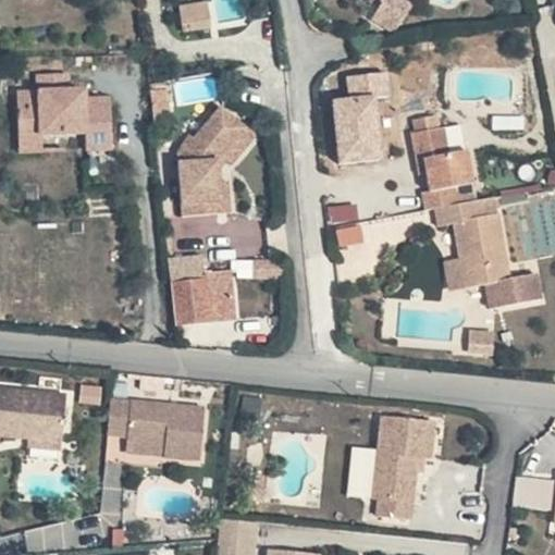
[(405,0),(385,0),(372,20),(394,34),(414,5),(405,0)]
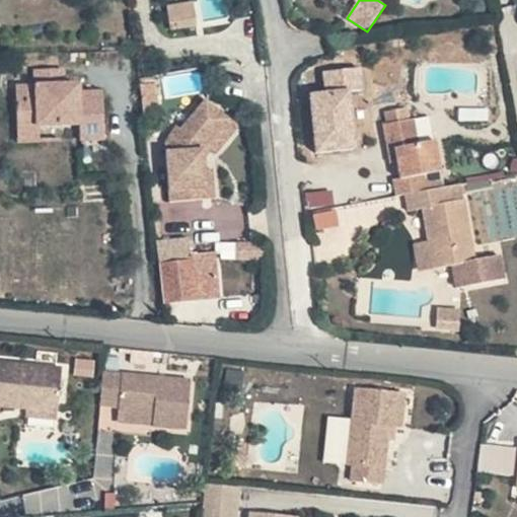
[(196,25),(193,1),(170,4),(173,28),(196,25)]
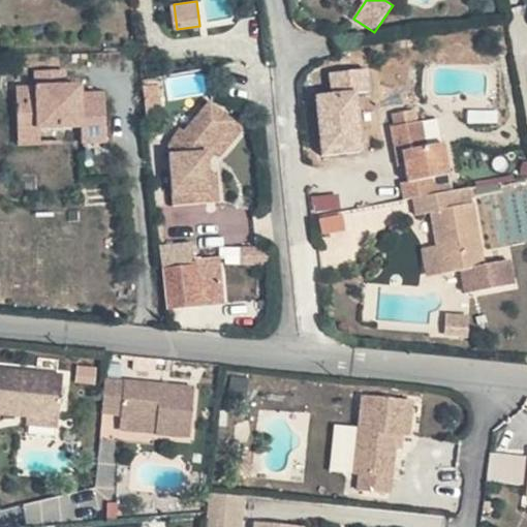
[(362,151),(354,93),(369,91),(367,71),(330,74),(332,95),(316,97),(322,155),(362,151)]
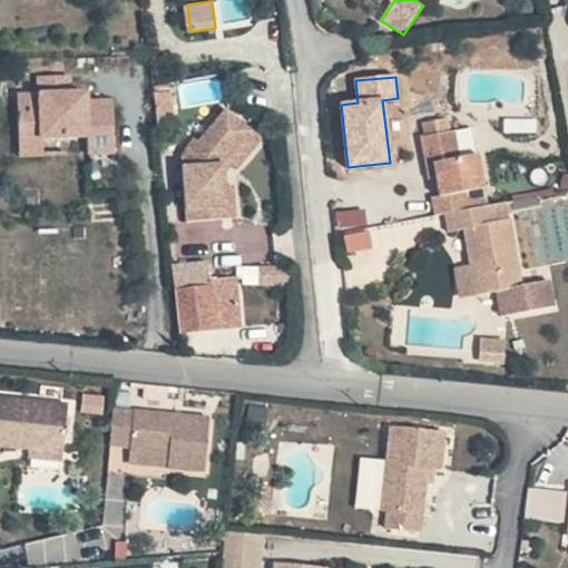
[(6,118),(0,118),(0,162),(9,162),(55,160),(55,177),(80,176),(79,135),(70,136),(70,125),(52,126),(51,116),(36,117),(35,99),(5,99),(6,118)]
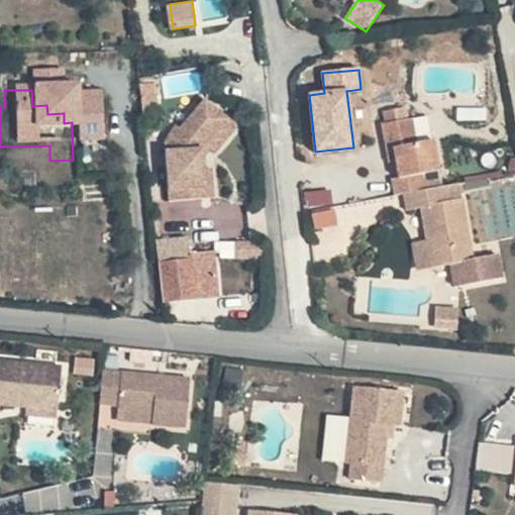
[(224,119),(203,100),(176,129),(180,134),(175,141),(163,139),(169,201),(189,200),(187,186),(197,185),(197,170),(197,164),(197,149),(224,119)]
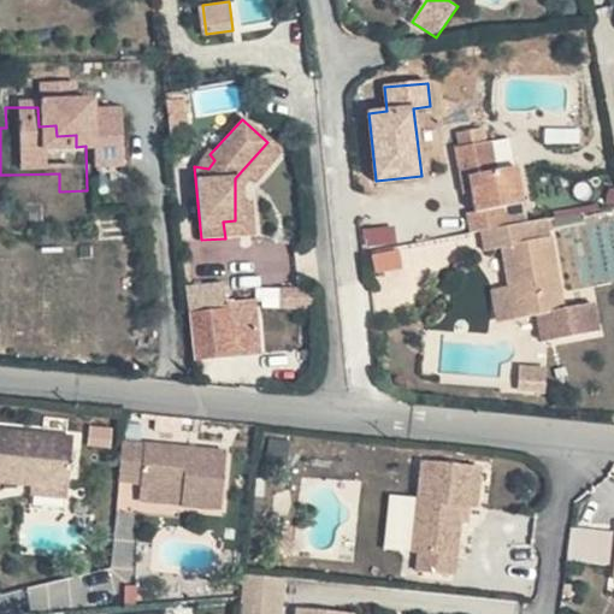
[(485,140),(483,125),(459,129),(461,143),(452,145),(458,177),(467,176),(468,189),(472,210),(462,211),(465,232),(474,231),(478,253),(497,249),(503,287),(509,318),(538,313),(542,340),(601,330),(596,305),(560,311),(549,240),(536,242),(532,222),(502,226),(499,205),(519,201),(514,170),(507,171),(495,173),(489,140),(485,140)]
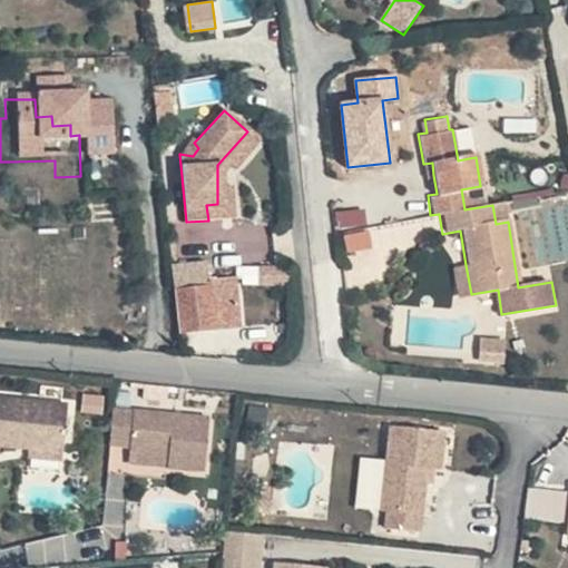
[(469,158),(463,127),(452,129),(458,160),(469,158)]
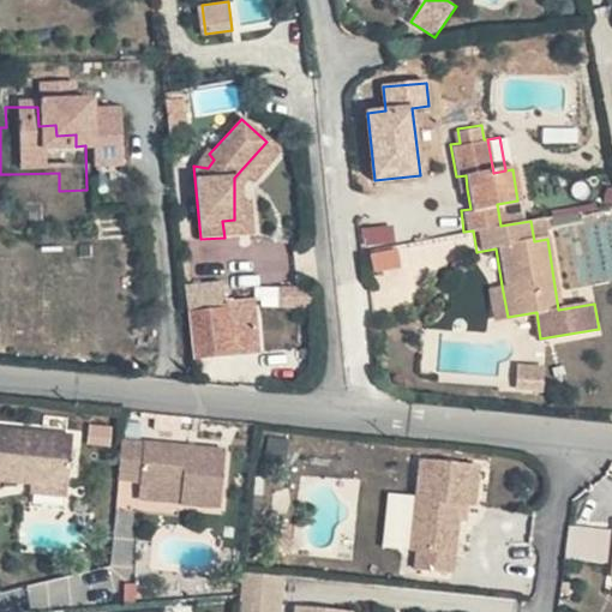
[(280,153),(267,142),(234,178),(234,195),(245,180),(251,185),(280,153)]
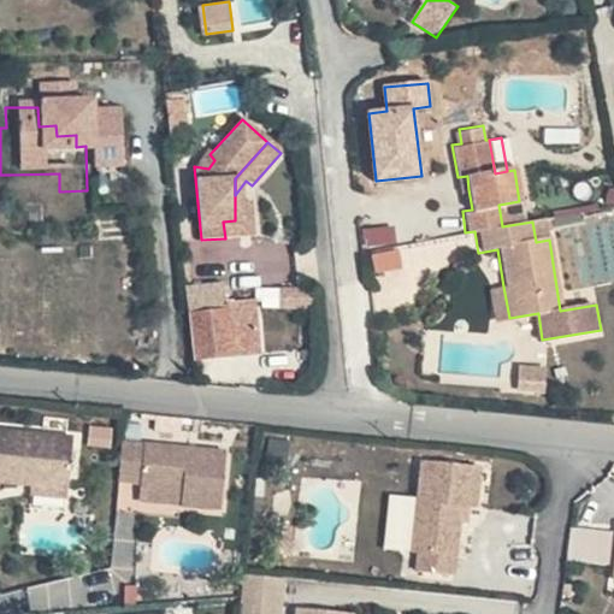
[(206,152),(194,166),(208,169),(214,160),(210,154),(206,152)]
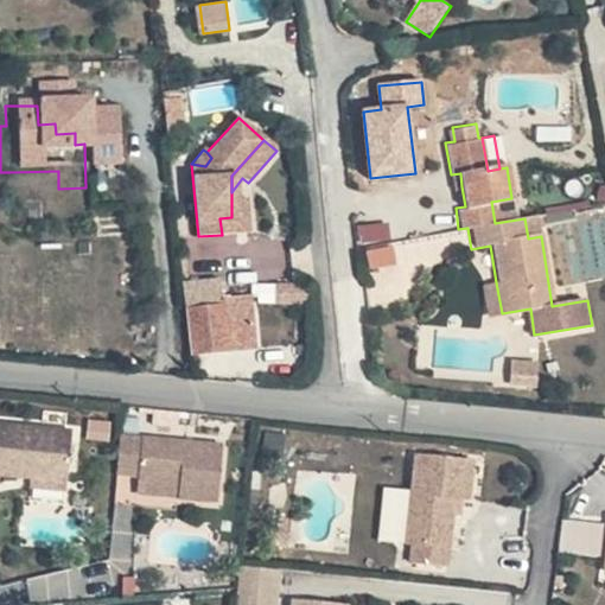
[(10,172),(0,172),(0,190),(10,190),(10,172)]
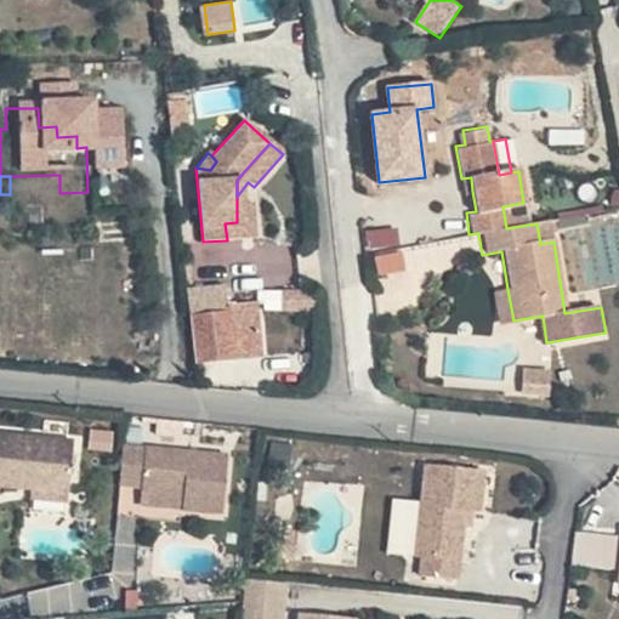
[(472,191),(471,177),(461,179),(463,192),(472,191)]
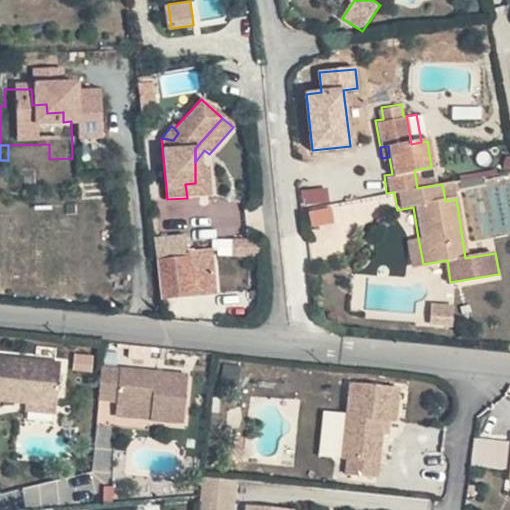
[(202,169),(195,168),(195,183),(185,184),(187,198),(204,196),(202,169)]
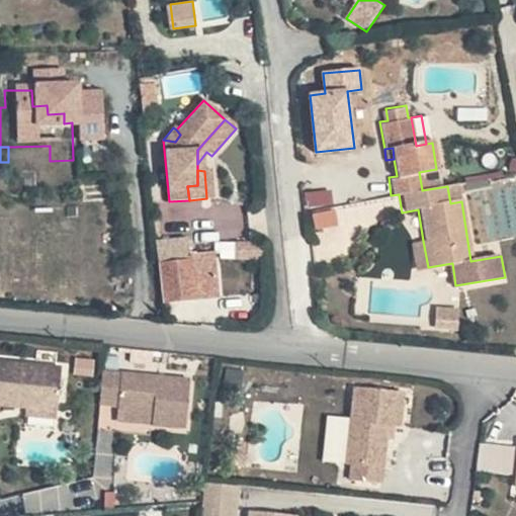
[(312,227),(336,224),(332,190),(309,192),(312,227)]
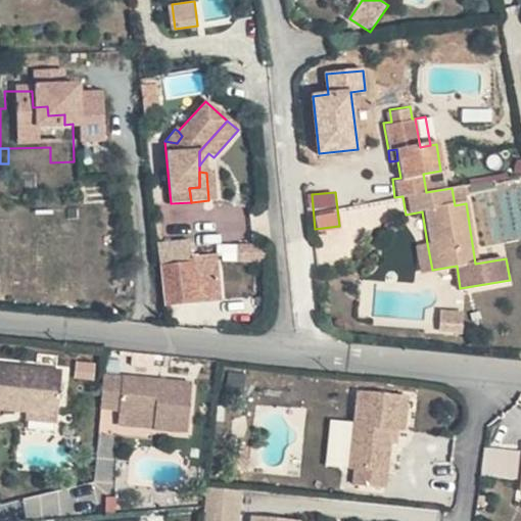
[(265,258),(263,242),(220,246),(222,263),(265,258)]
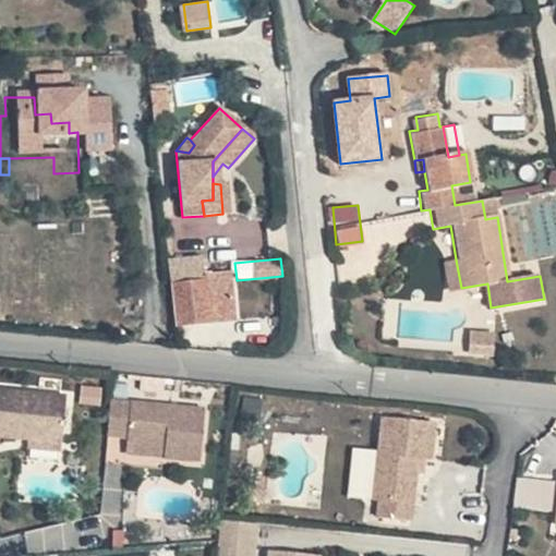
[(461,288),(456,260),(449,261),(455,289),(461,288)]
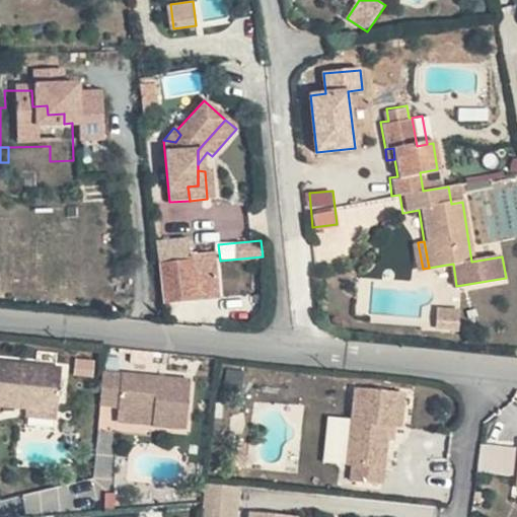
[(159,250),(161,268),(193,266),(195,286),(221,284),(218,255),(193,254),(185,249),(159,250)]
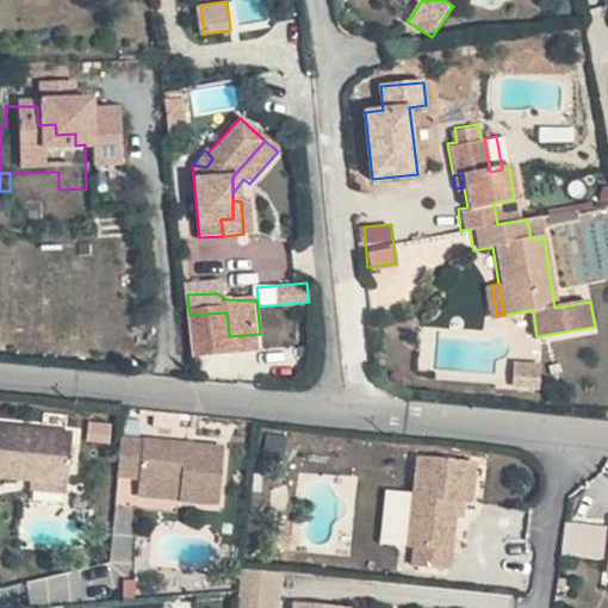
[(230,348),(229,336),(227,312),(190,315),(193,353),(230,352),(230,348)]
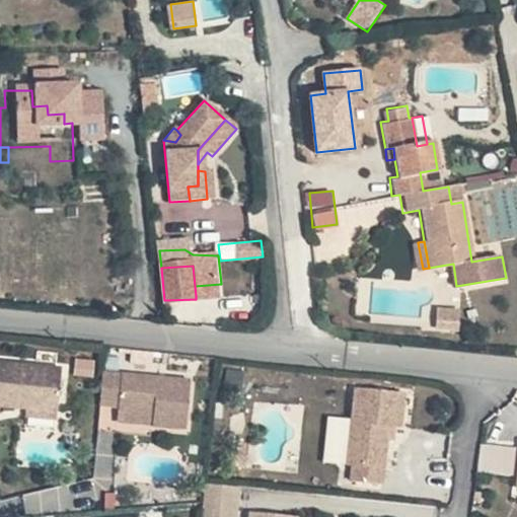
[(221,294),(221,284),(195,286),(196,296),(221,294)]
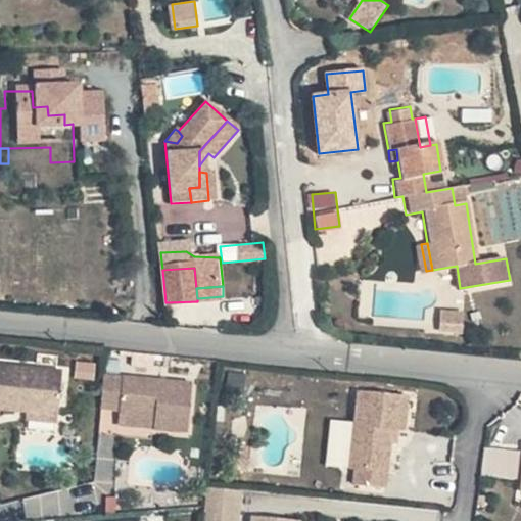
[(464,312),(441,310),(439,331),(462,333),(464,312)]
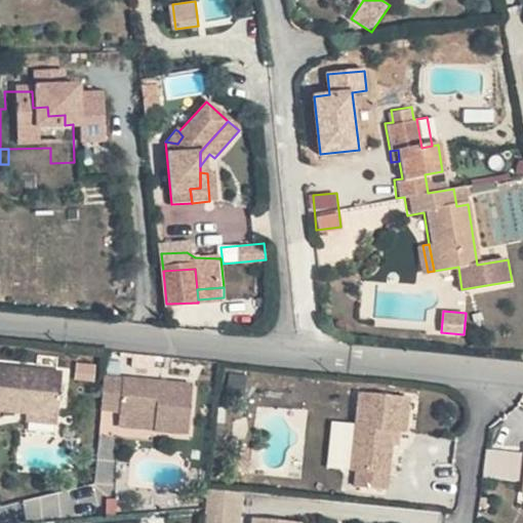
[(96,364),(77,362),(76,378),(94,380),(96,364)]
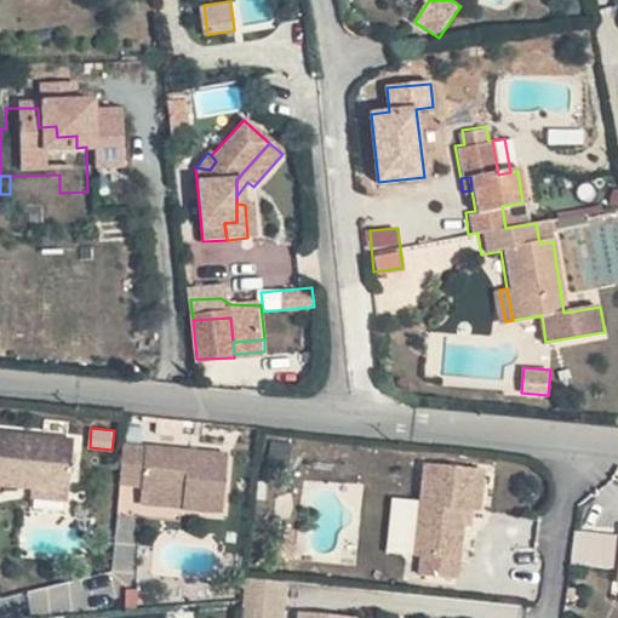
[(72,441),(0,433),(0,484),(1,484),(3,476),(68,482),(72,441)]
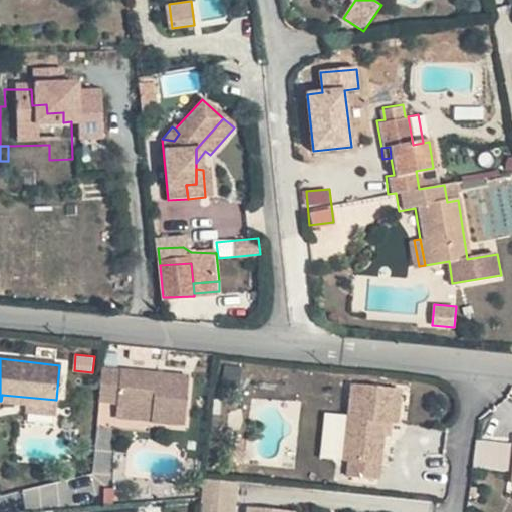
[(241,366),(225,364),(223,385),(239,387),(241,366)]
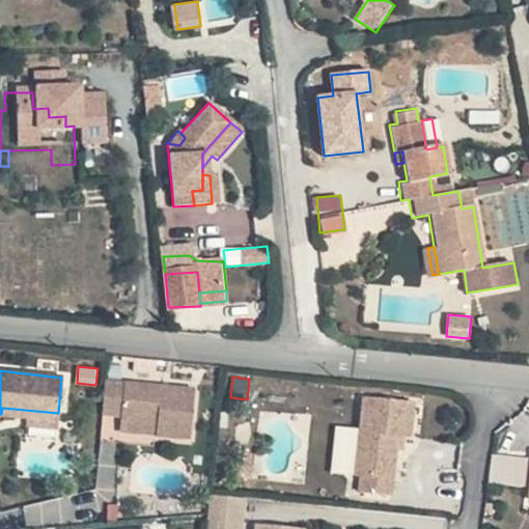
[(198,390),(108,382),(105,415),(126,417),(126,422),(161,425),(160,438),(193,441),(198,390)]
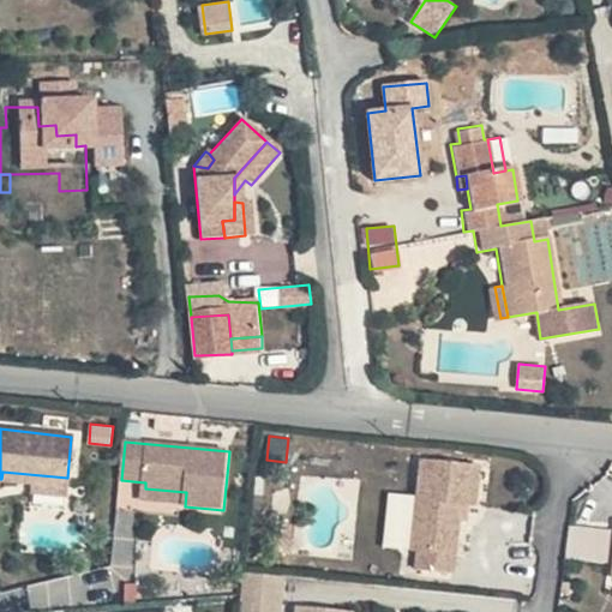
[(481,466),(420,460),(412,555),(421,556),(420,570),(455,574),(460,523),(462,505),(467,507),(477,508),(481,466)]
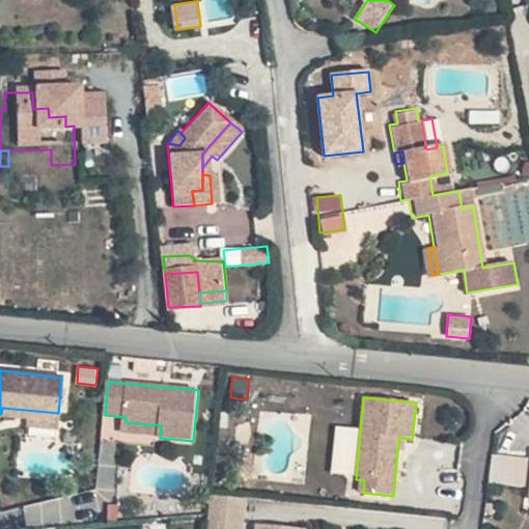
[(58,413),(2,408),(1,414),(57,420),(58,413)]
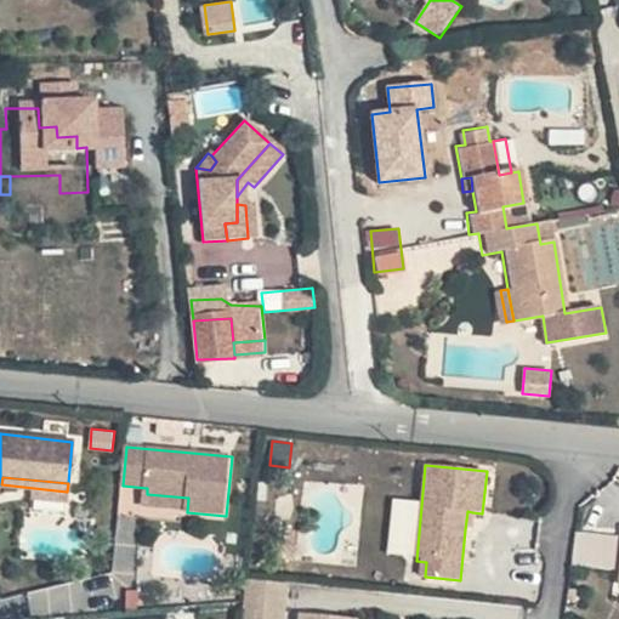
[(575,532),(573,566),(617,569),(618,534),(575,532)]
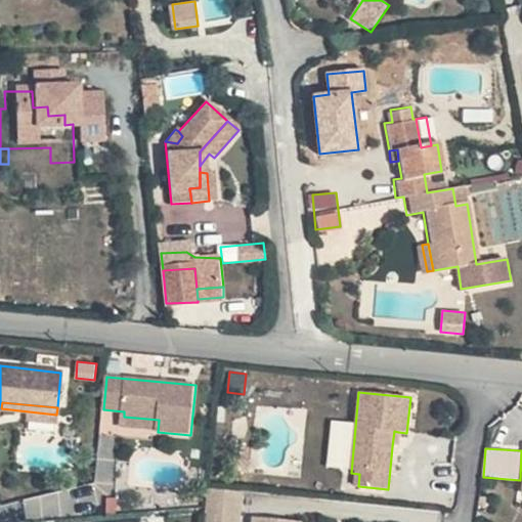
[(240,521),(244,492),(210,489),(207,521),(240,521)]
